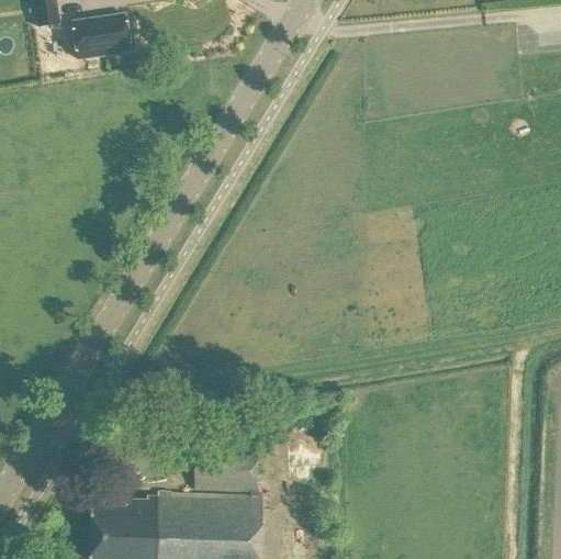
[(59,22),(56,0),(33,0),(37,25),(59,22)]
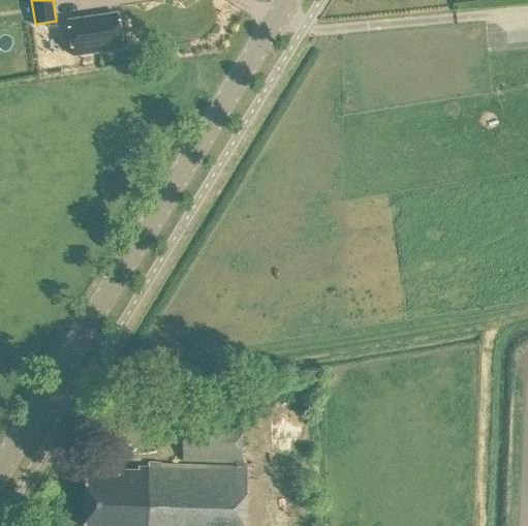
[(68,19),(73,55),(122,48),(117,12),(68,19)]
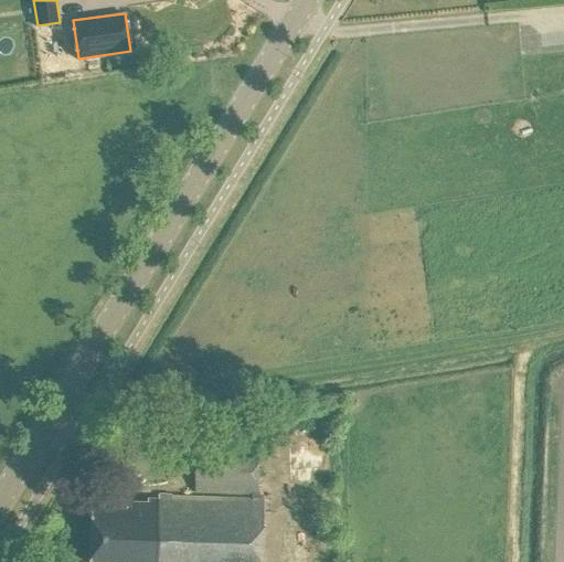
[(259,492),(261,453),(195,451),(193,490),(259,492)]
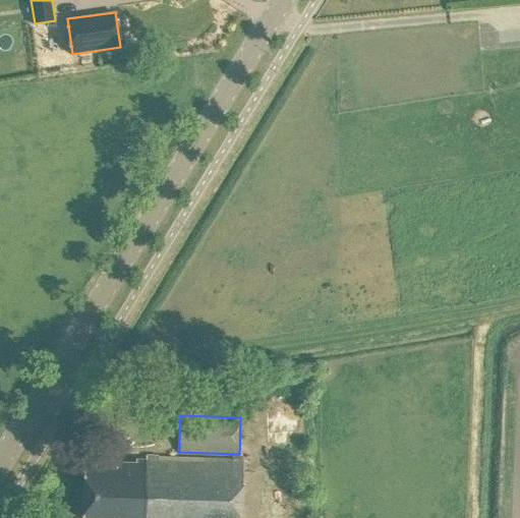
[(241,517),(243,459),(148,457),(148,461),(136,460),(135,463),(115,463),(115,470),(84,469),(83,517),(84,517),(241,517)]
